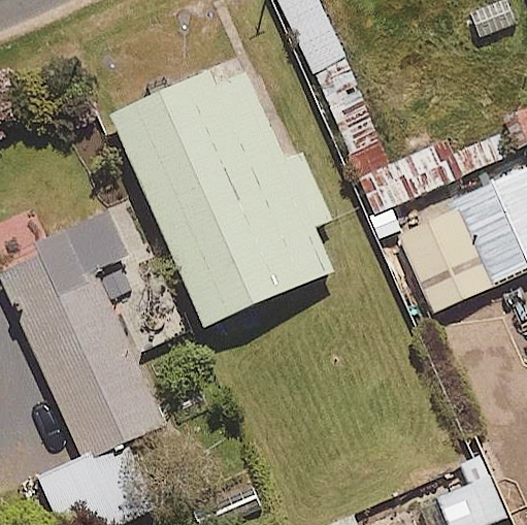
[(389,163),(317,0),(278,0),(374,217),(454,183),(436,142),(389,163)]
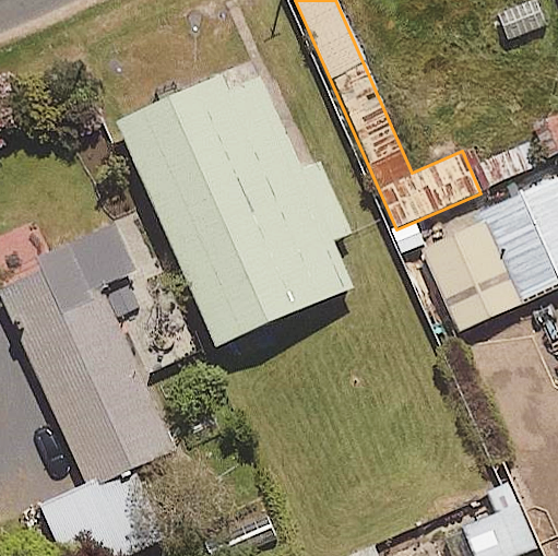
[(306,165),(260,59),(117,121),(215,345),(351,285),(331,240),(348,233),(317,161),(306,165)]
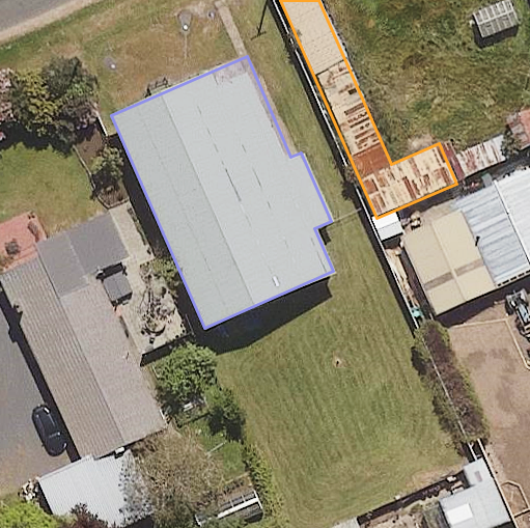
[(529,105),(503,116),(519,156),(529,150),(529,105)]
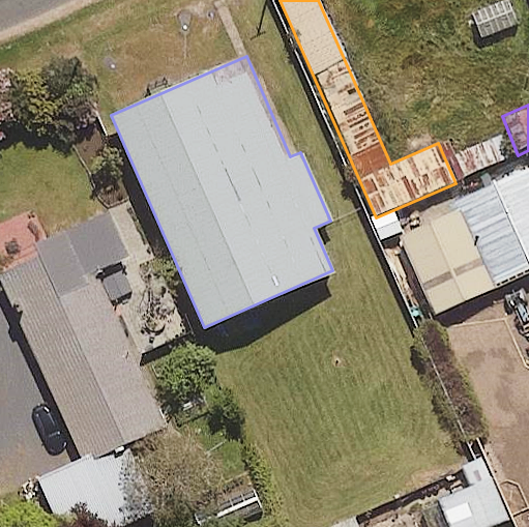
[(497,135),(451,154),(462,179),(508,159),(497,135)]
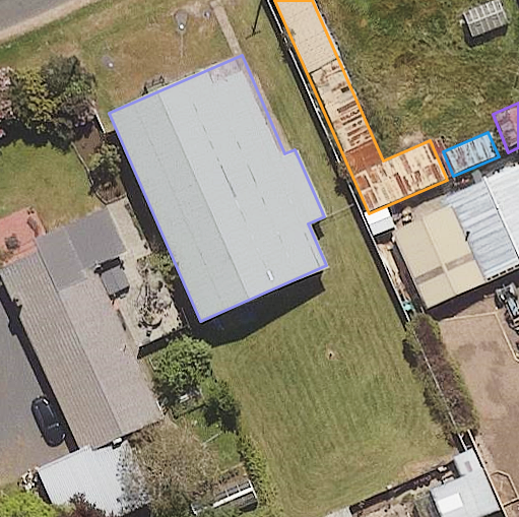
[(483,283),(449,206),(392,232),(427,309),(483,283)]
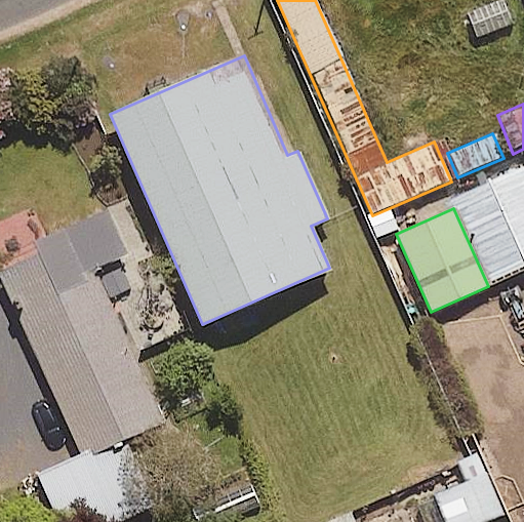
[(135,361),(109,303),(93,270),(125,255),(106,214),(46,241),(33,212),(0,227),(0,275),(82,455),(161,418),(135,361)]
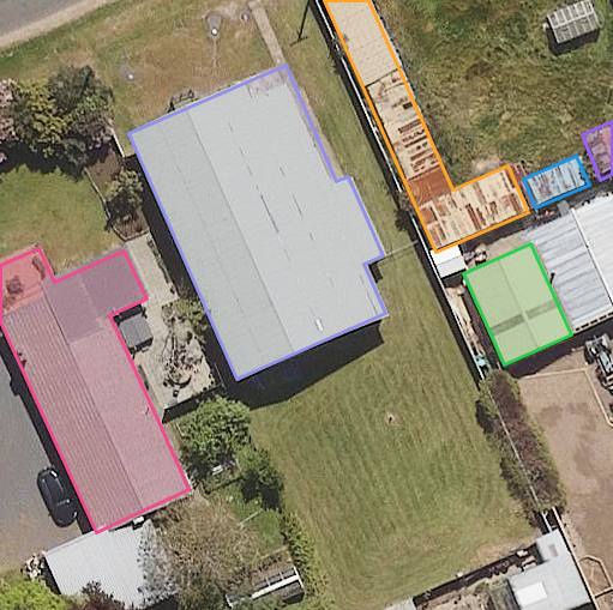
[(191,325),(127,354),(158,422),(222,393),(191,325)]
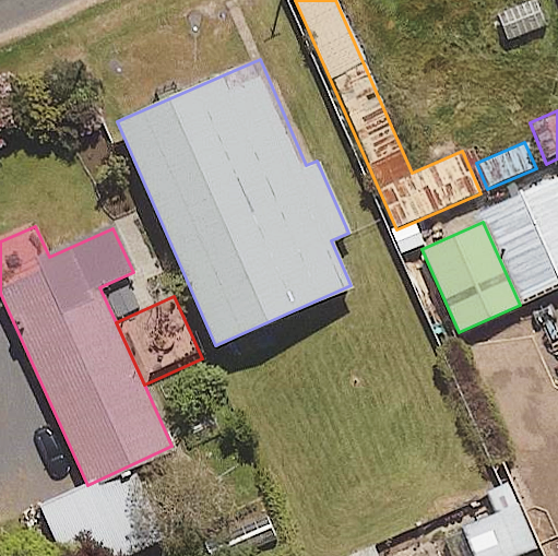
[(144,555),(163,551),(143,476),(43,504),(56,555),(144,555)]
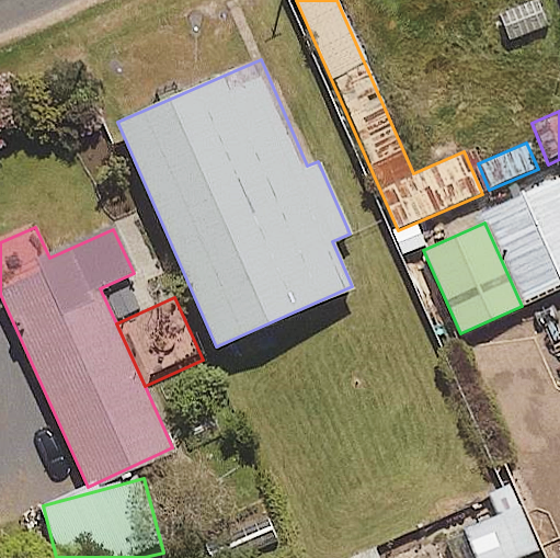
[(511,486),(489,494),(496,512),(464,525),(476,557),(523,557),(537,553),(511,486)]
